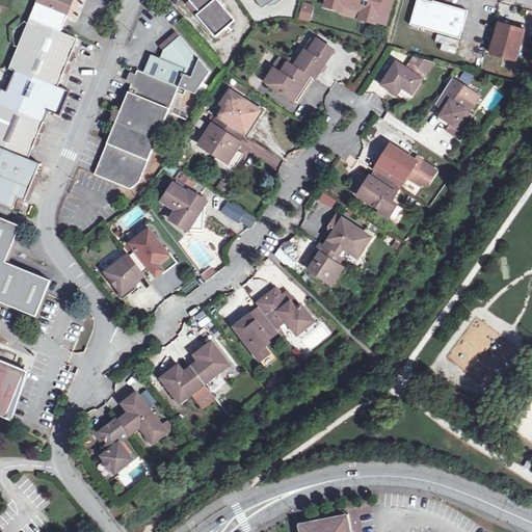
[(35,0),(28,19),(57,30),(62,17),(69,0),(35,0)]
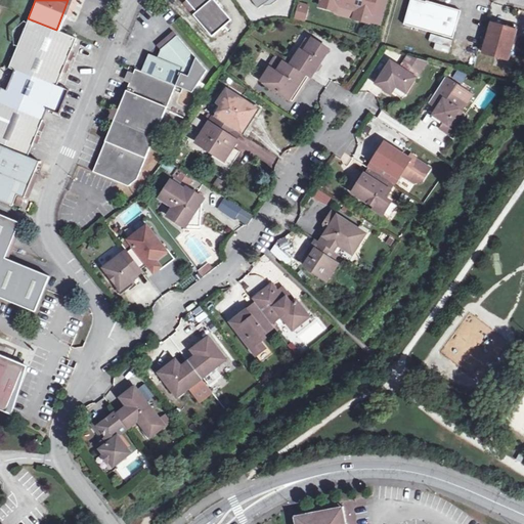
[(74,0),(68,0),(61,16),(68,18),(71,8),(74,0)]
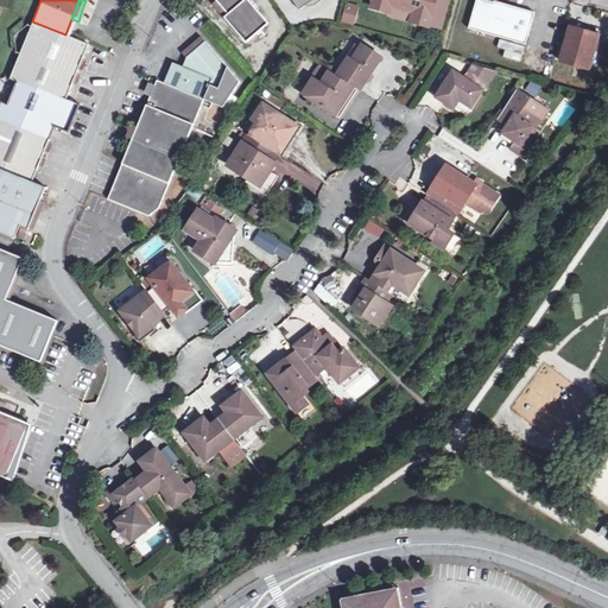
[(213,0),(210,4),(220,16),(223,12),(213,0)]
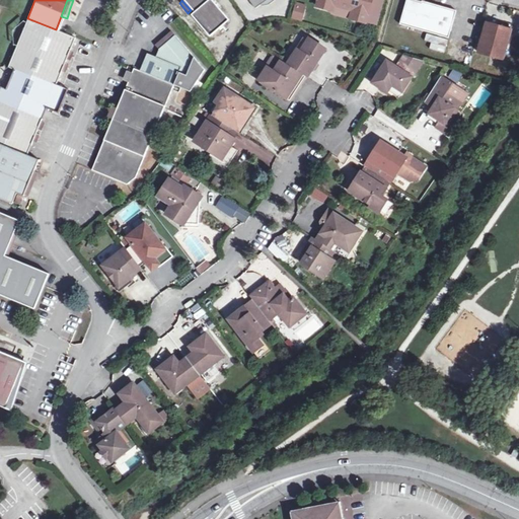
[(181,0),(191,10),(188,13),(206,34),(225,19),(209,0),(181,0)]
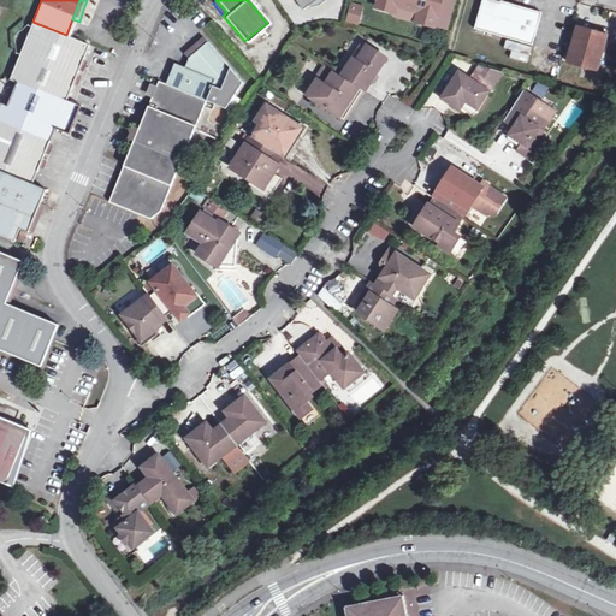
[(372,0),(372,5),(389,10),(391,3),(414,9),(412,19),(430,24),(436,0),(372,0)]
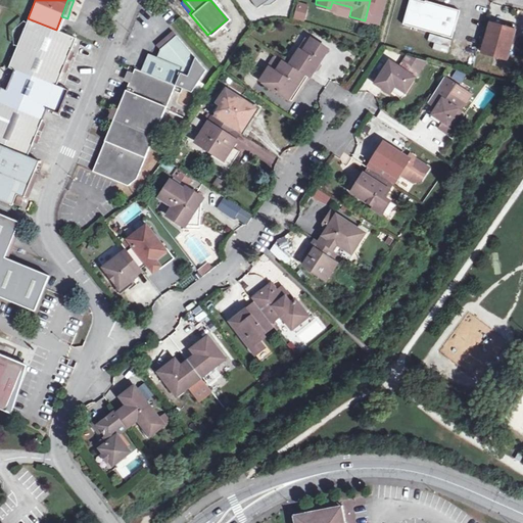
[(381,0),(370,0),(365,20),(376,24),(381,0)]
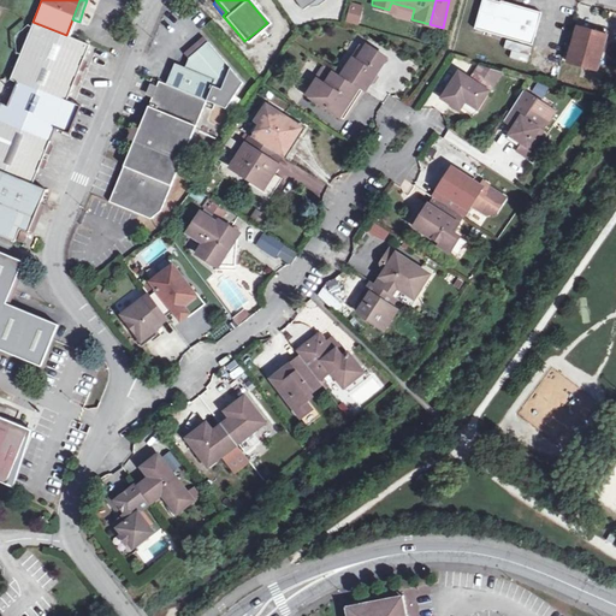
[(498,0),(478,0),(471,27),(529,42),(538,11),(528,9),(498,0)]
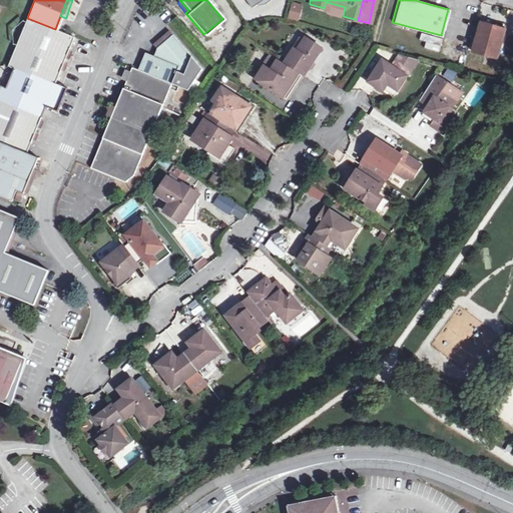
[(290,9),(299,12),(301,5),(292,3),(290,9)]
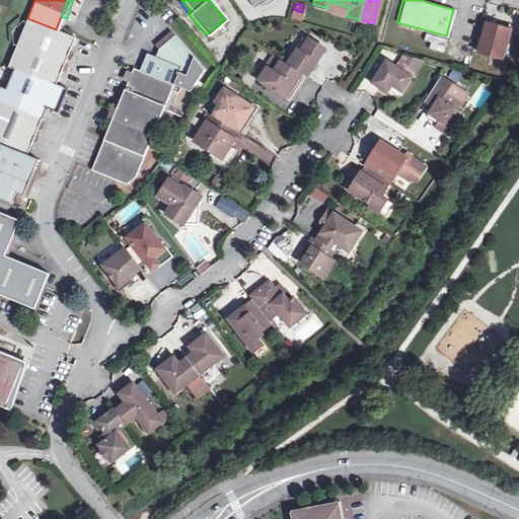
[(335,8),(332,12),(346,16),(348,12),(335,8)]
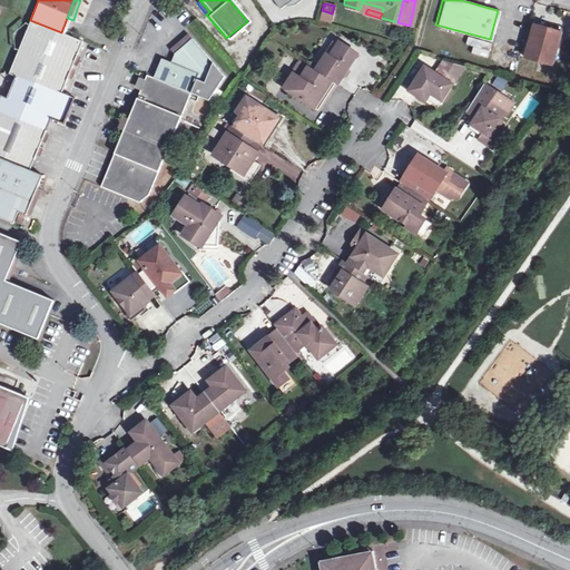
[(322,10),(320,18),(331,21),(332,13),(322,10)]
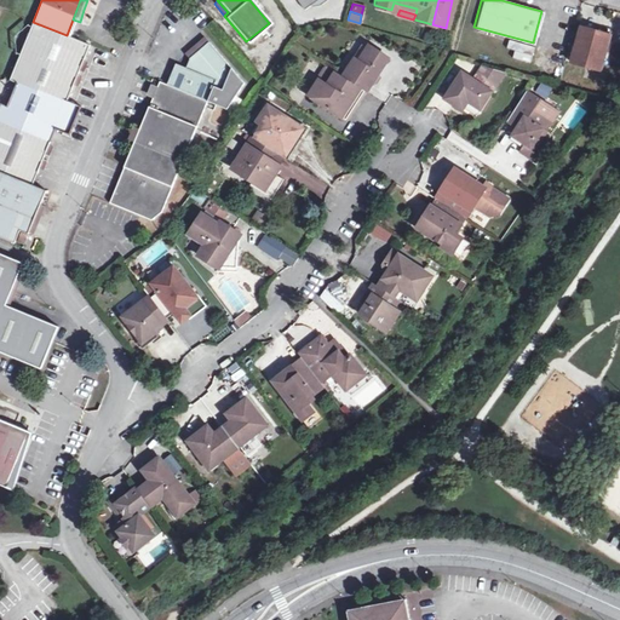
[(67,35),(33,22),(0,101),(0,172),(28,183),(35,167),(39,158),(41,153),(45,144),(51,128),(64,133),(76,104),(63,99),(69,84),(74,74),(75,69),(80,59),(86,44),(67,35)]
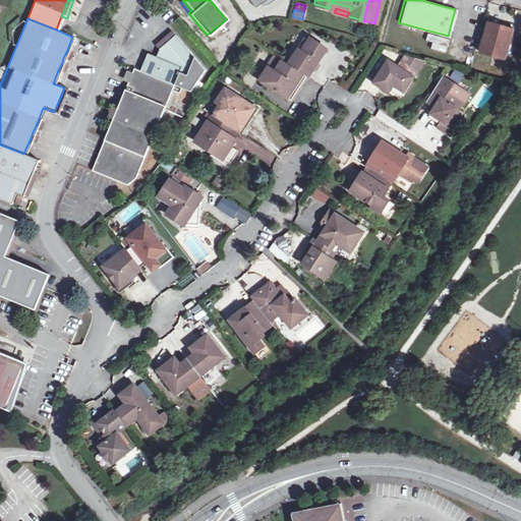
[(503,57),(511,27),(498,24),(486,21),(478,50),(503,57)]
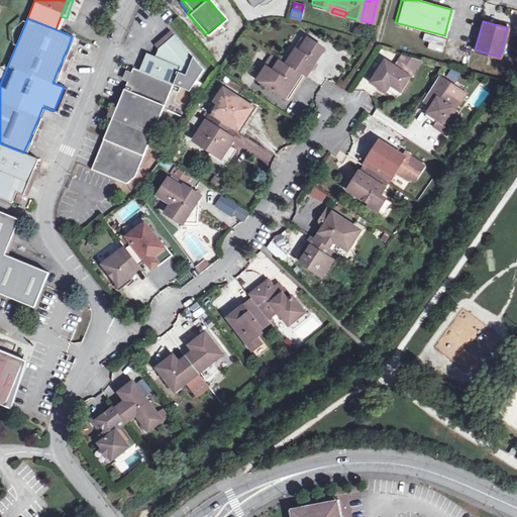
[(169,83),(185,90),(201,69),(168,31),(150,45),(150,55),(142,52),(135,70),(169,83)]
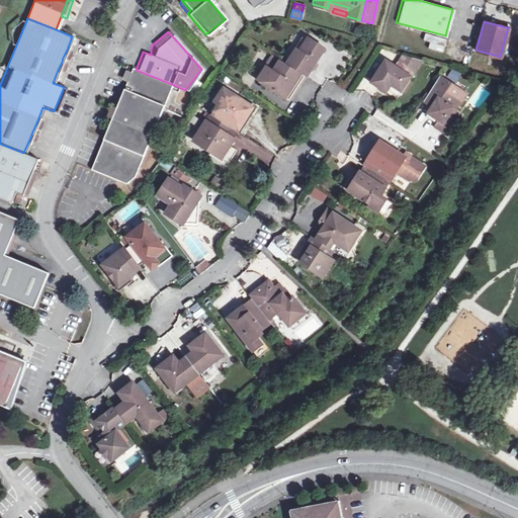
[(300,36),(292,48),(300,52),(308,40),(300,36)]
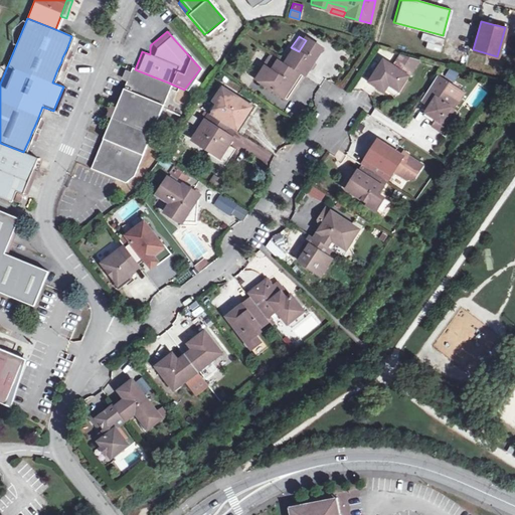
[(291,47),(282,62),(301,74),(303,75),(320,47),(307,38),(306,40),(299,51),(291,47)]
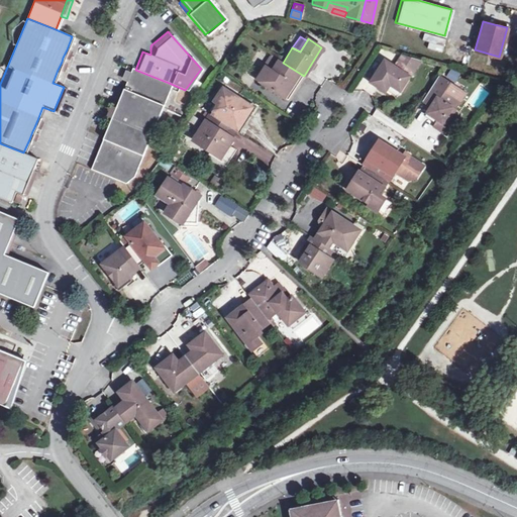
[(368,80),(381,89),(386,81),(398,88),(418,57),(398,52),(391,63),(382,57),(368,80)]
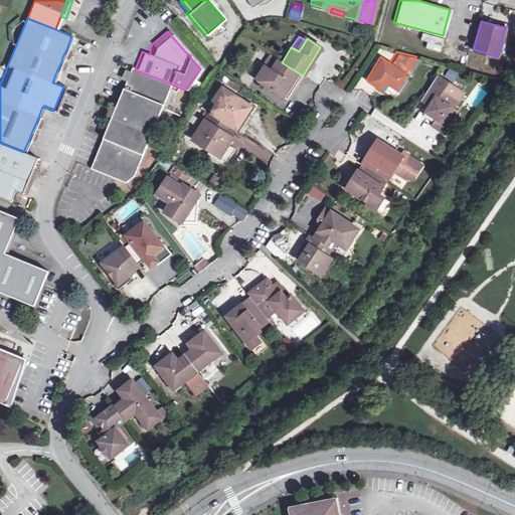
[(301,74),(282,62),(277,58),(270,69),(264,65),(254,79),(286,99),(301,74)]
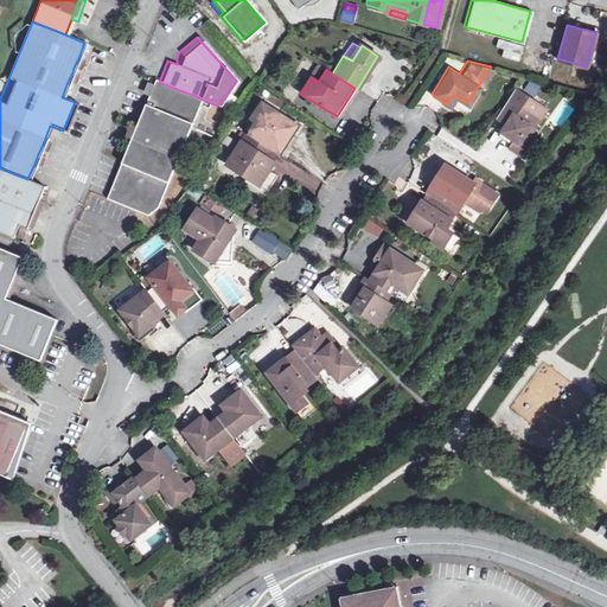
[(127,138),(102,198),(144,215),(153,205),(198,97),(159,82),(152,78),(141,103),(127,138)]
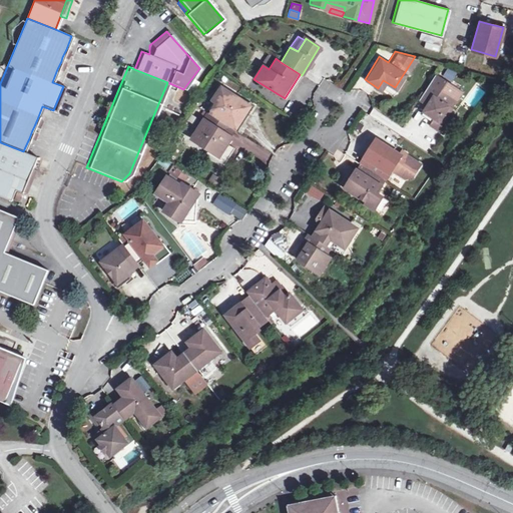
[(450,95),(455,86),(433,72),(417,97),(425,103),(421,108),(431,115),(429,119),(427,122),(440,130),(449,116),(444,113),(449,105),(445,102),(450,95)]
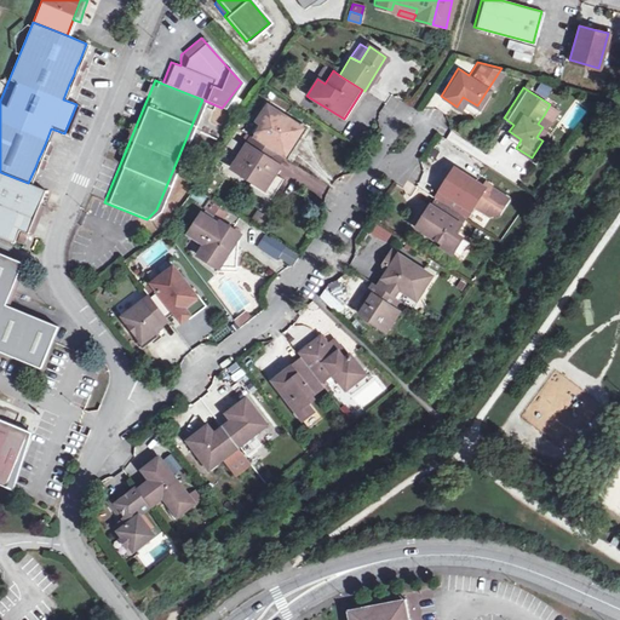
[(472,112),(477,105),(463,97),(459,103),(472,112)]
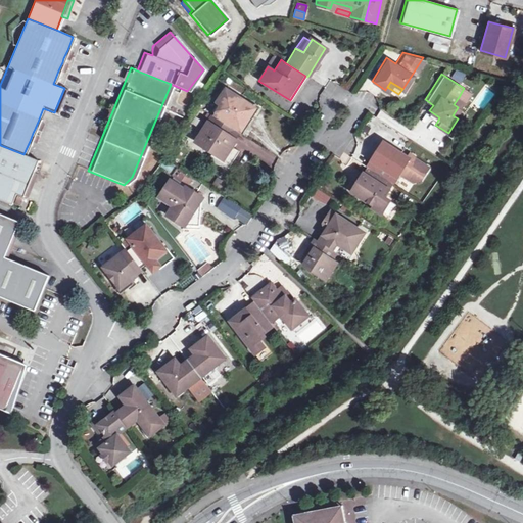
[(105,116),(109,119),(122,89),(117,87),(110,102),(105,116)]
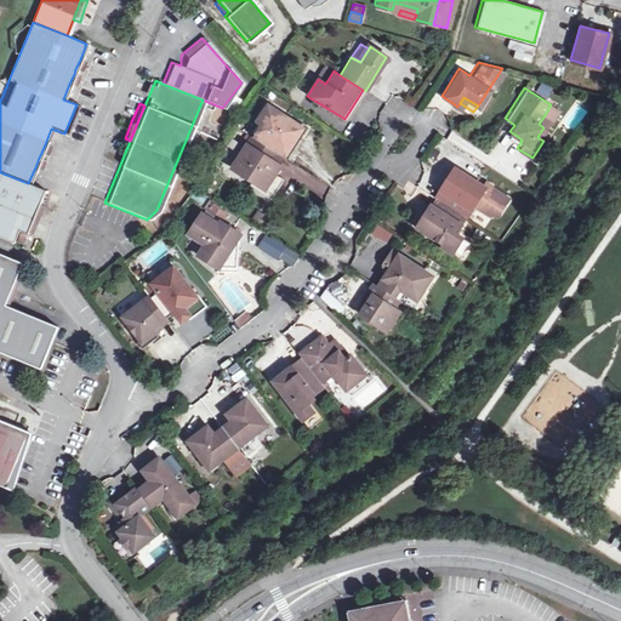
[(556,108),(551,104),(545,115),(550,118),(556,108)]
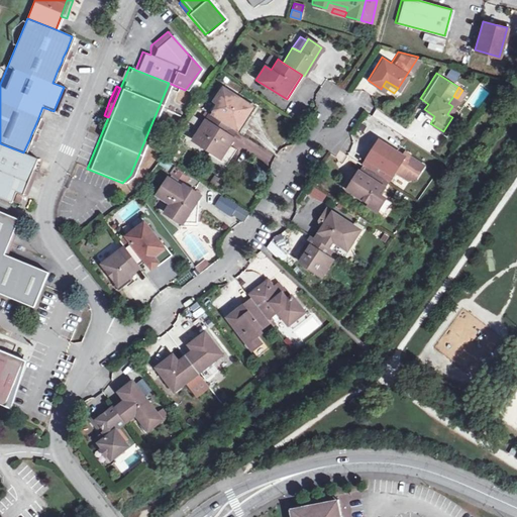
[(214,104),(208,114),(228,128),(233,131),(244,113),(240,110),(244,104),(219,88),(210,102),(214,104)]
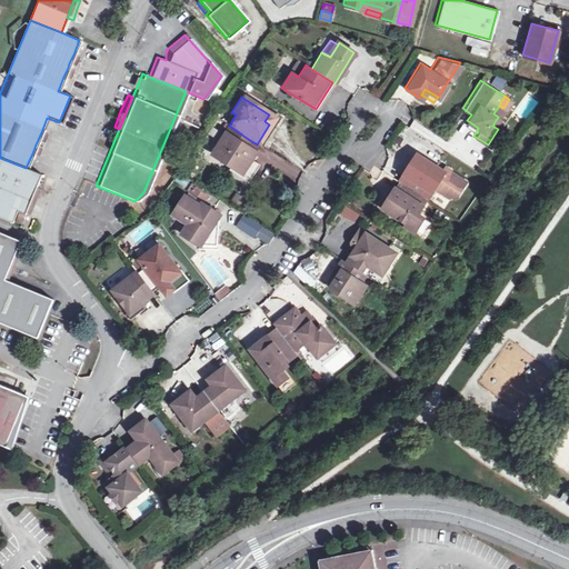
[(273,117),(269,115),(265,121),(269,125),(273,117)]
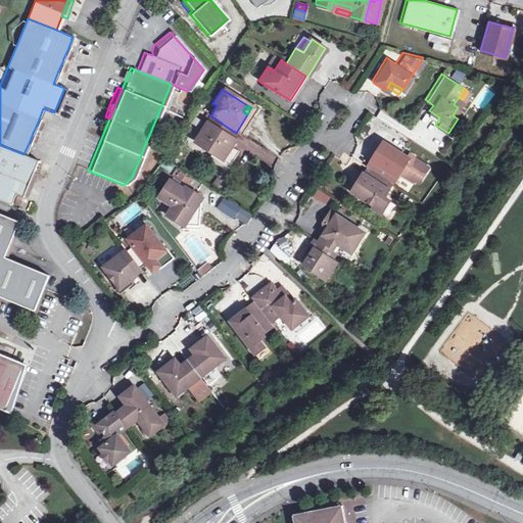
[(427,114),(437,122),(439,117),(429,110),(427,114)]
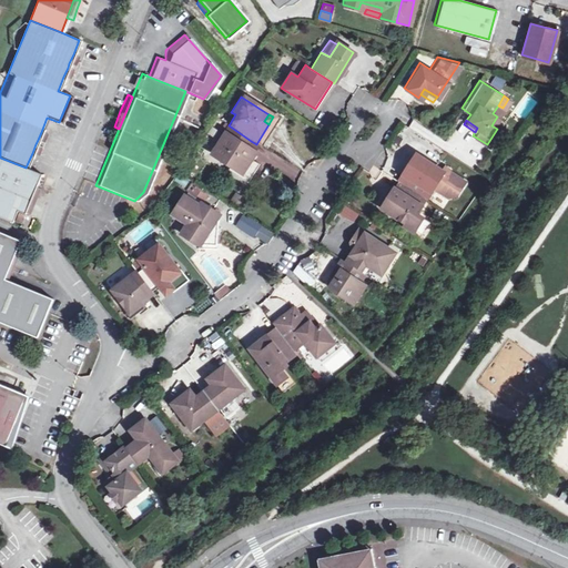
[(251,141),(229,125),(227,125),(209,152),(227,164),(229,161),(241,169),(246,159),(251,152),(246,149),(251,141)]
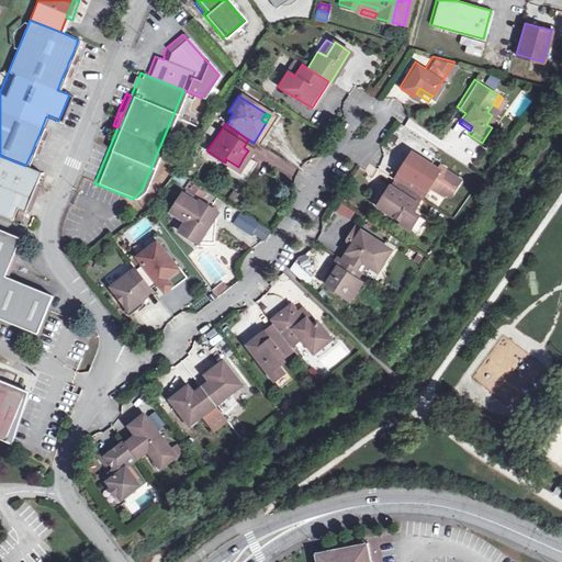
[(254,143),(248,139),(244,147),(248,150),(254,143)]
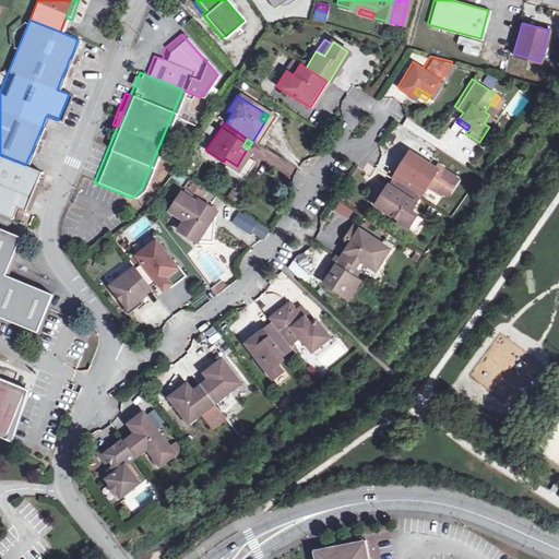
[(388,177),(416,195),(424,182),(437,191),(447,190),(454,177),(437,166),(432,167),(405,150),(388,177)]
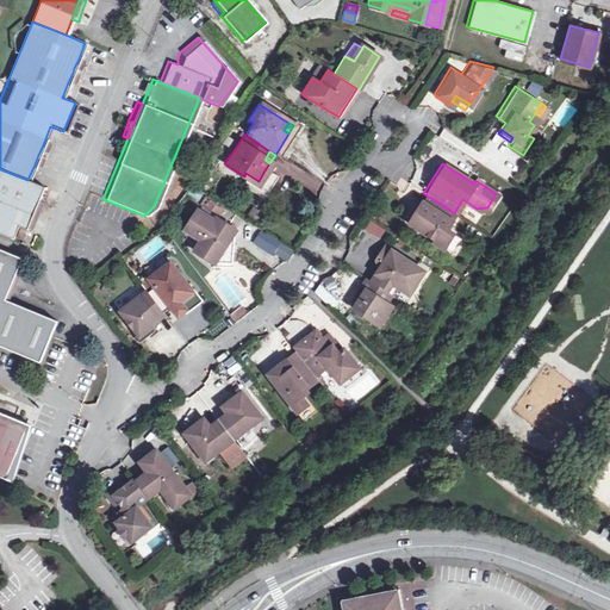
[(27,180),(0,169),(0,232),(11,238),(17,226),(23,229),(27,219),(36,197),(41,186),(27,180)]
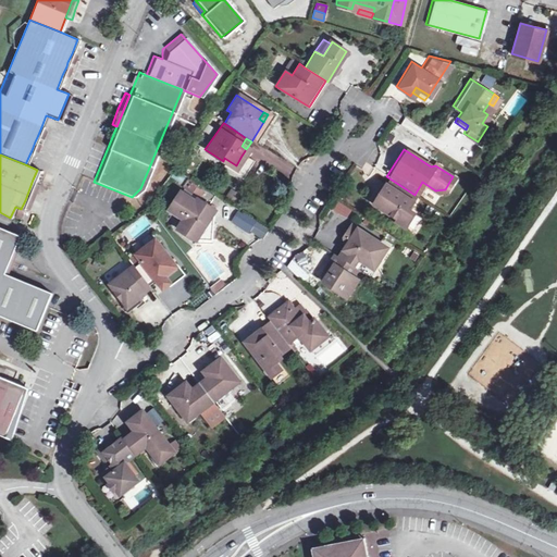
[(250,161),(242,156),(236,165),(224,158),(223,161),(221,164),(240,176),(250,161)]
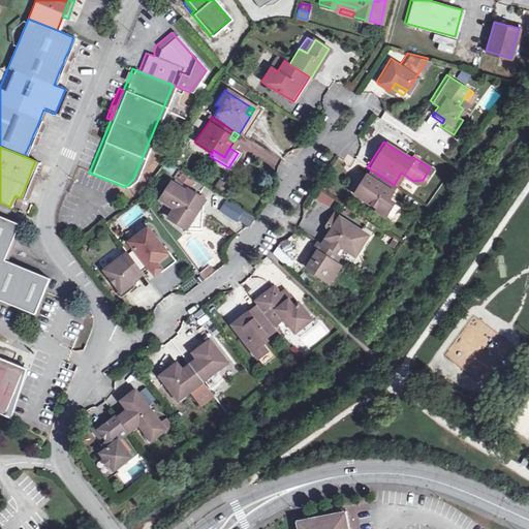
[(382,213),(389,201),(384,198),(394,185),(367,167),(350,192),(382,213)]
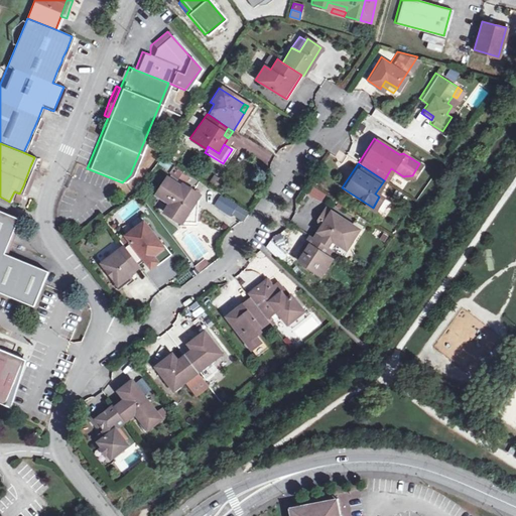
[(195,212),(186,212),(197,195),(179,184),(186,173),(172,164),(154,195),(167,204),(161,214),(177,224),(177,226),(194,226),(195,212)]
